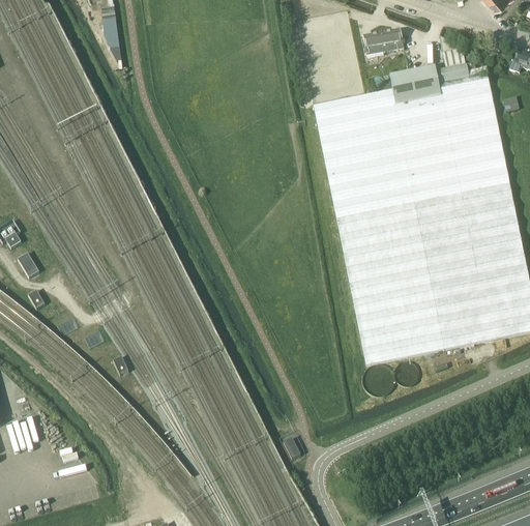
[(381,31),(385,51),(404,48),(400,28),(381,31)]
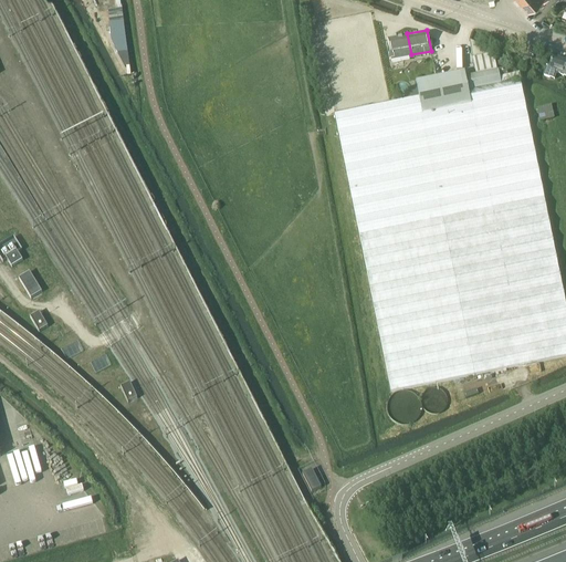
[(391,58),(411,54),(407,33),(387,37),(391,58)]
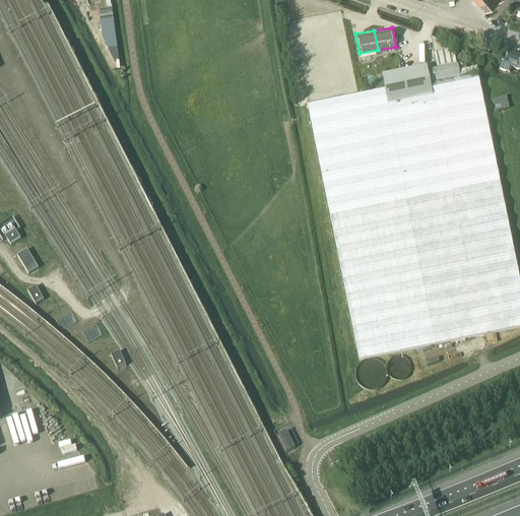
[(519,67),(519,63),(519,53),(508,50),(505,59),(502,59),(500,66),(509,69),(511,64),(519,67)]
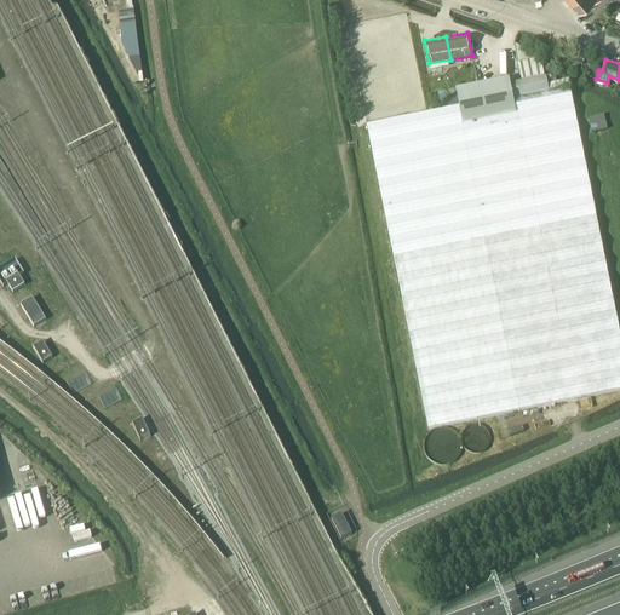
[(424,109),(367,121),(379,184),(428,425),(562,398),(619,385),(619,329),(590,184),(569,84),(562,85),(549,88),(546,73),(510,80),(509,74),(477,81),(455,85),(459,103),(424,109)]
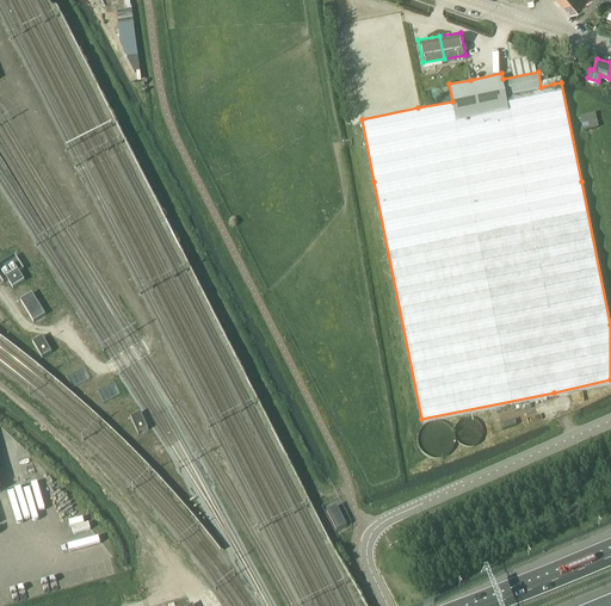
[(0,269),(5,277),(32,321),(38,329),(41,333),(49,348),(50,350),(65,375),(75,393),(118,468),(121,472),(147,520),(173,569),(186,594),(190,603),(191,605),(223,605),(159,472),(154,463),(140,432),(139,430),(135,422),(131,416),(130,412),(111,370),(82,307),(0,111),(0,154),(41,249),(66,311),(67,314),(91,365),(119,430),(124,439),(81,365),(68,342),(54,320),(49,310),(0,233),(0,269)]
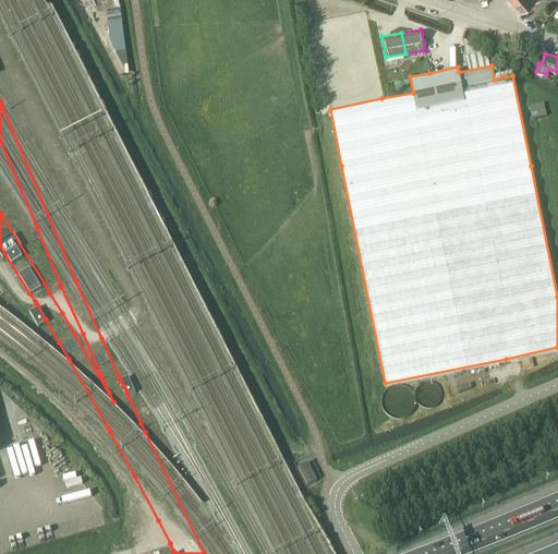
[(46,320),(47,318),(38,304),(37,304),(29,310),(38,324),(46,320)]
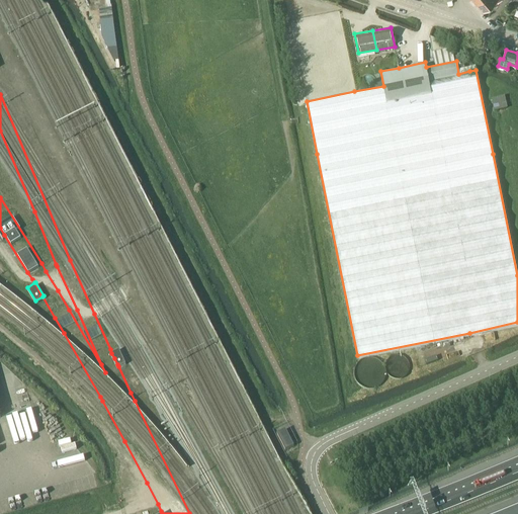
[(118,347),(110,350),(117,365),(125,361),(118,347)]
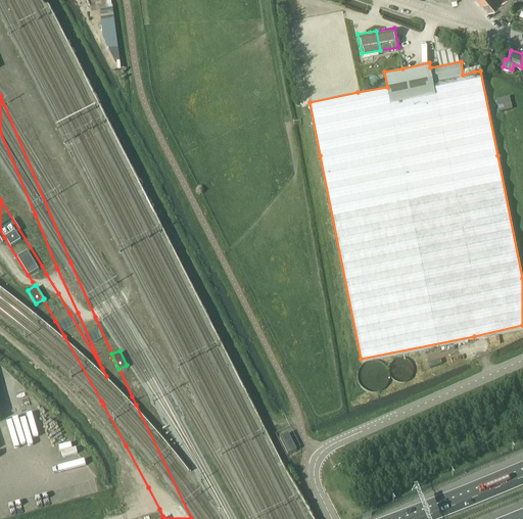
[(288,452),(296,447),(288,430),(279,435),(288,452)]
